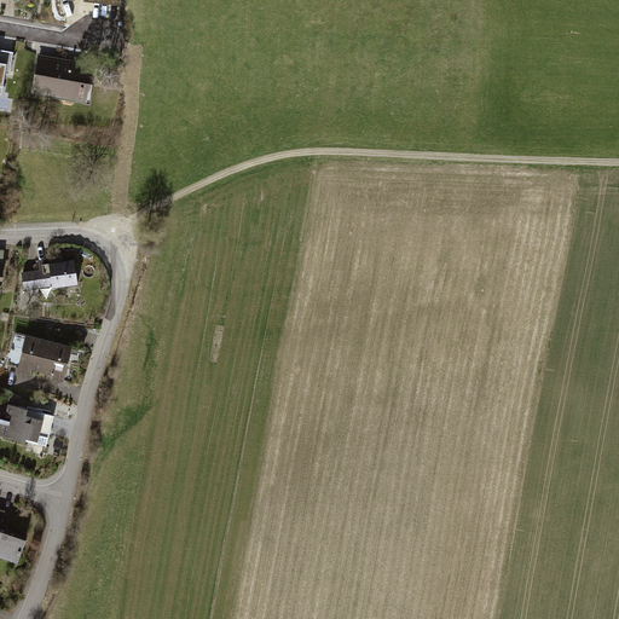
[(93,69),(39,59),(32,96),(86,105),(93,69)]
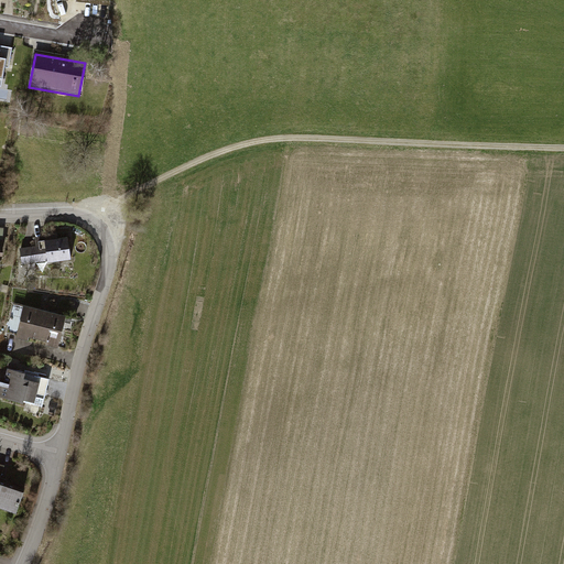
[(73,263),(68,237),(42,241),(42,246),(20,249),(23,267),(44,263),(44,268),(73,263)]
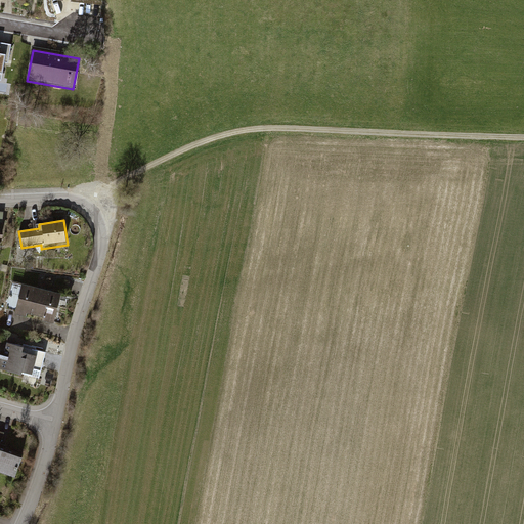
[(37,311),(42,291),(14,284),(7,309),(27,314),(28,309),(37,311)]
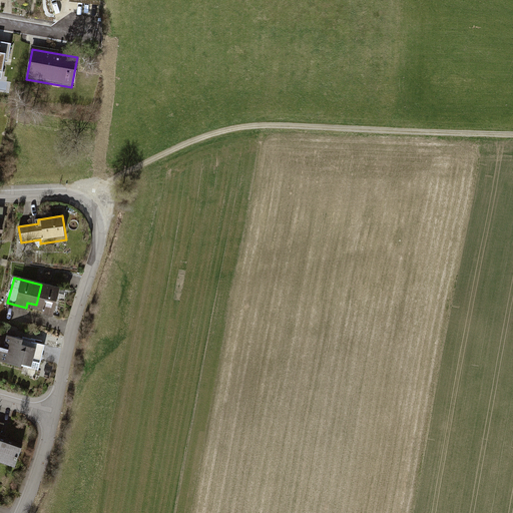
[(42,282),(41,285),(36,305),(45,308),(44,312),(53,314),(59,289),(49,287),(50,284),(42,282)]
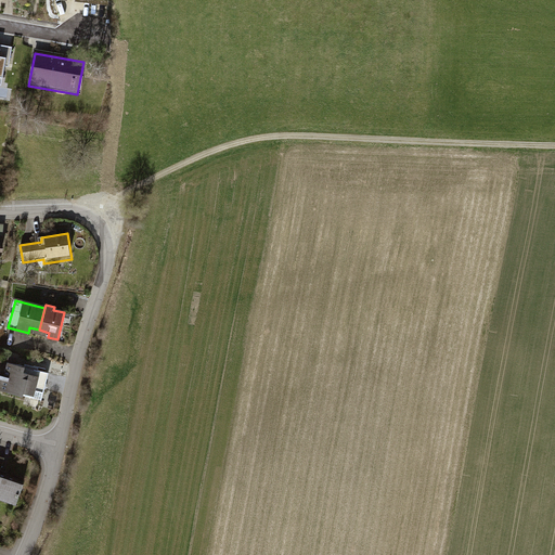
[(24,368),(4,363),(1,376),(0,375),(0,392),(22,399),(23,395),(34,398),(35,394),(43,396),(50,373),(39,370),(39,368),(28,365),(27,366),(24,365),(24,368)]
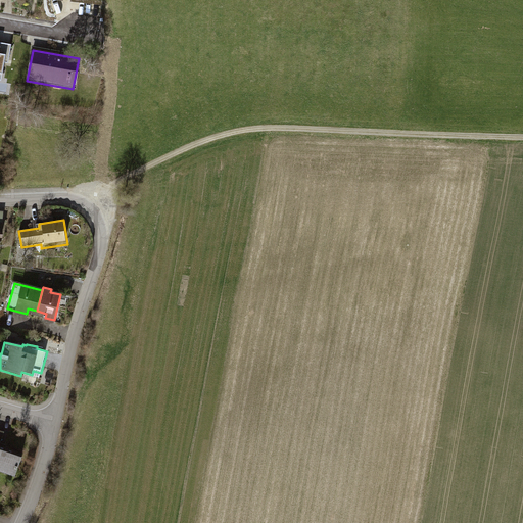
[(7,433),(0,431),(0,473),(17,479),(26,459),(1,449),(7,433)]
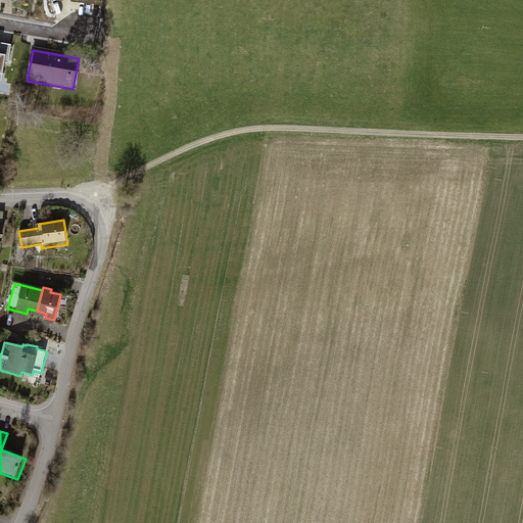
All buildings are outlined.
